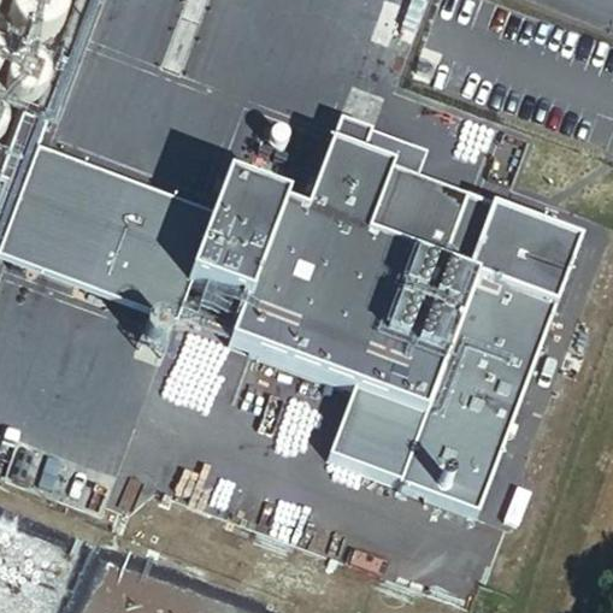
[(54,15),(62,10),(66,4),(68,0),(23,0),(25,5),(31,11),(39,15),(46,16),(54,15)]
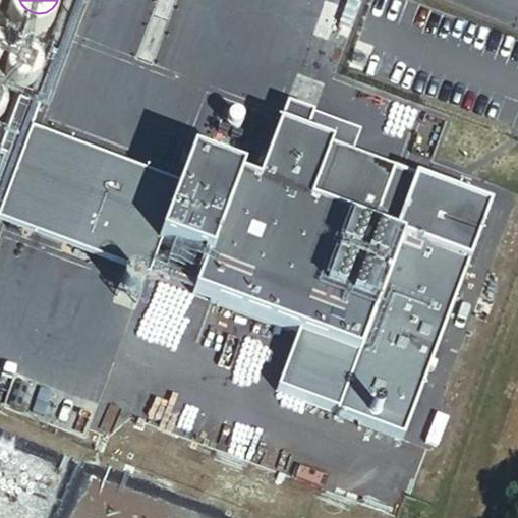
[(287,0),(353,23),(361,0),(287,0)]
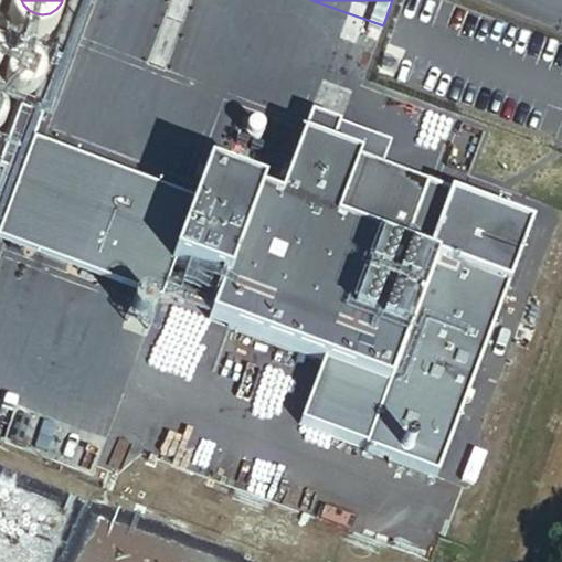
[(35,76),(40,73),(43,69),(45,64),(45,59),(44,54),(42,51),(39,48),(34,45),(30,45),(24,46),(19,49),(16,53),(14,59),(14,64),(16,69),(20,73),(24,76),(30,76),(35,76)]
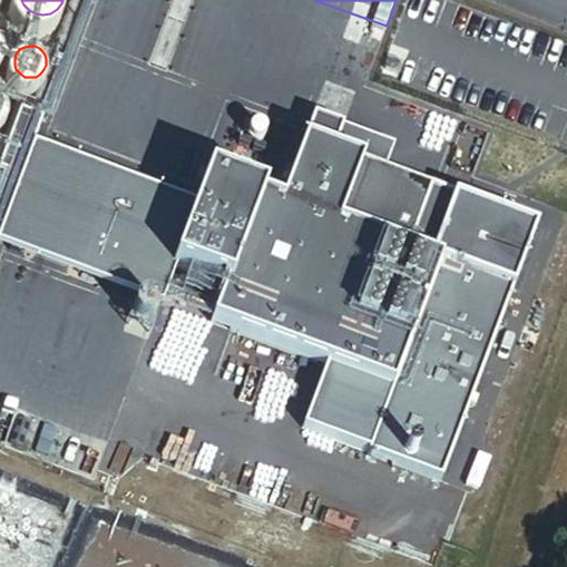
[(0,118),(1,118),(7,116),(10,111),(12,106),(12,101),(11,97),(8,94),(5,90),(0,88),(0,118)]
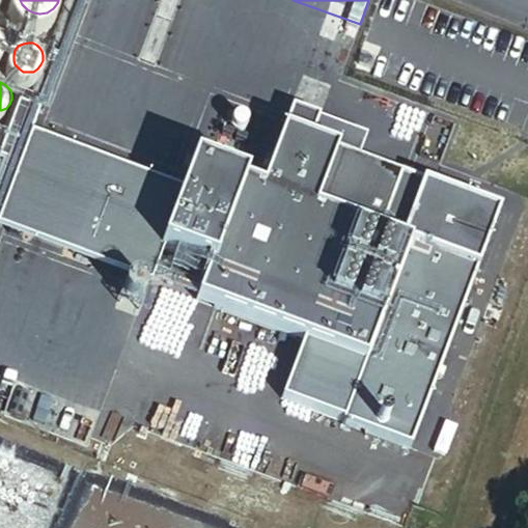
[(412,437),(499,199),(361,148),(369,128),(296,101),(268,176),(251,170),(255,160),(203,141),(188,185),(35,130),(4,217),(306,327),(283,390),(412,437)]
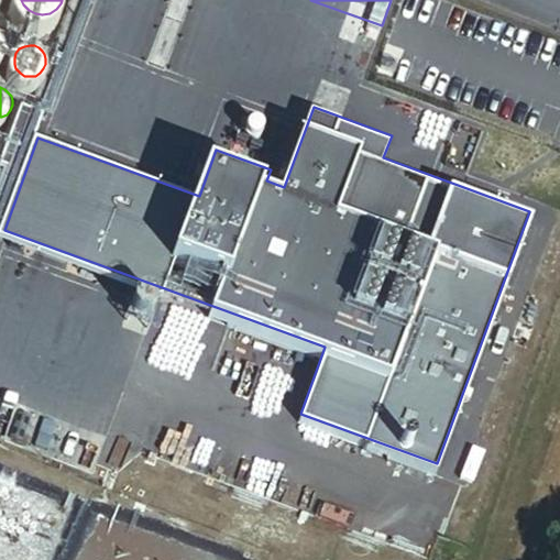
[(260,127),(262,125),(264,124),(265,122),(266,120),(266,118),(265,116),(264,113),(262,112),(260,111),(256,112),(254,112),(253,114),(252,117),(251,119),(252,122),(253,124),(255,125),(257,127),(260,127)]
